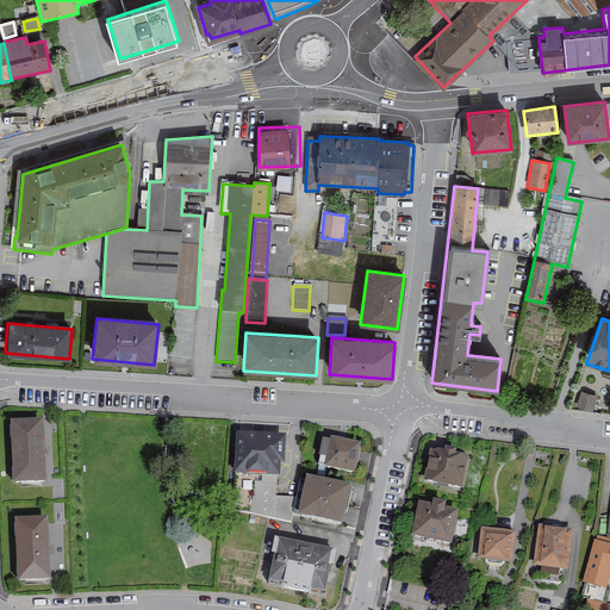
[(596,398),(583,394),(578,409),(591,412),(596,398)]
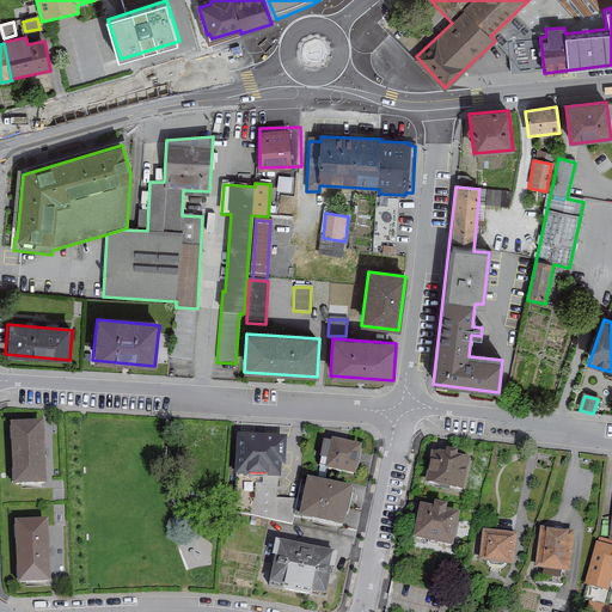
[(47,488),(43,426),(11,427),(13,489),(47,488)]
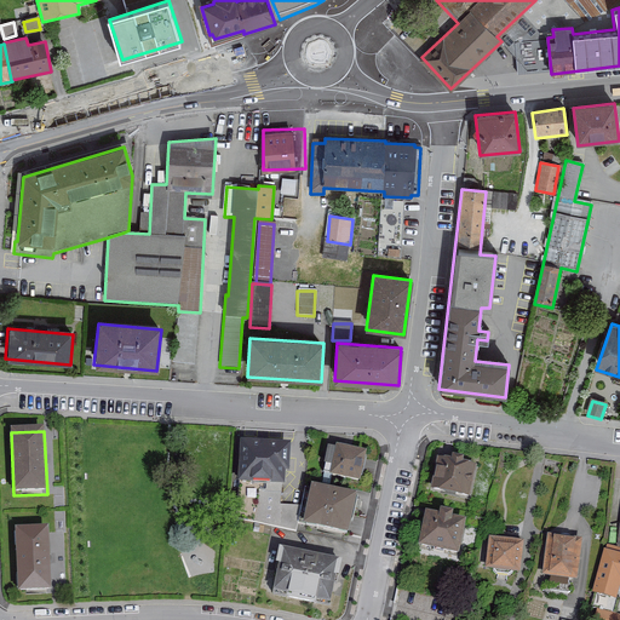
[(288,476),(288,447),(241,446),(240,487),(283,488),(283,475),(288,476)]
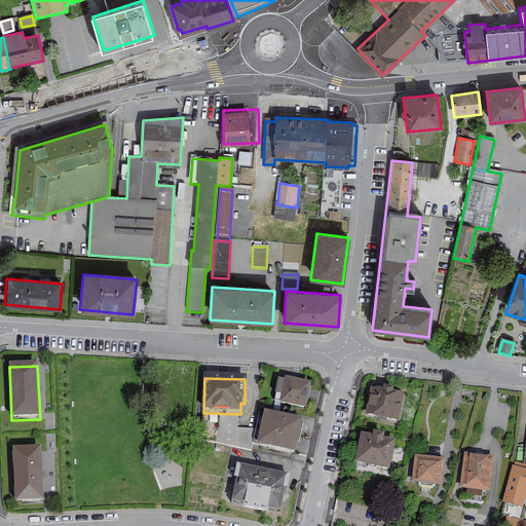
[(309,386),(285,381),(279,407),(304,412),(309,386)]
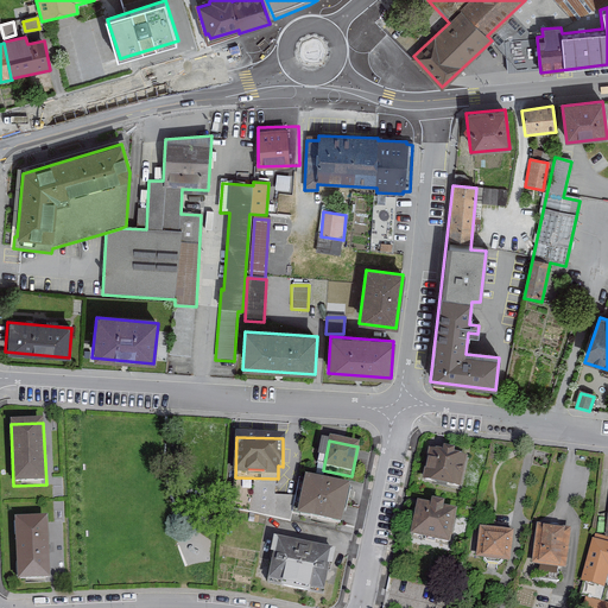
[(458,492),(466,460),(453,457),(454,454),(443,451),(443,455),(429,451),(422,483),(458,492)]
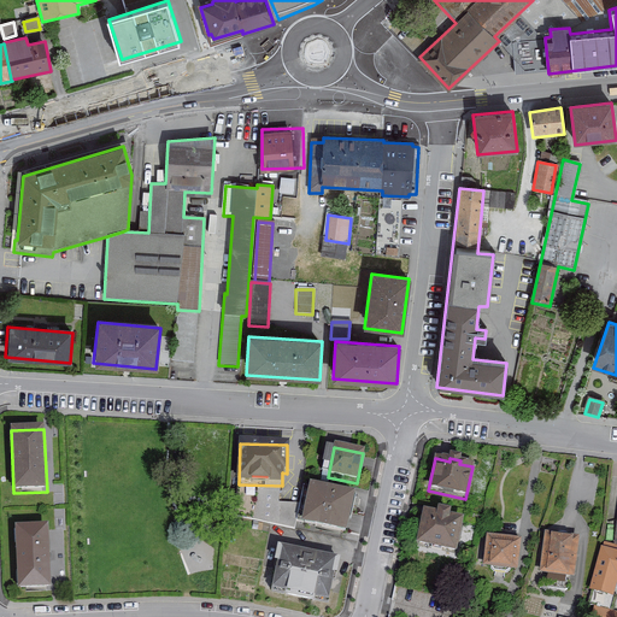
[(346,536),(354,497),(310,487),(301,528),(346,536)]
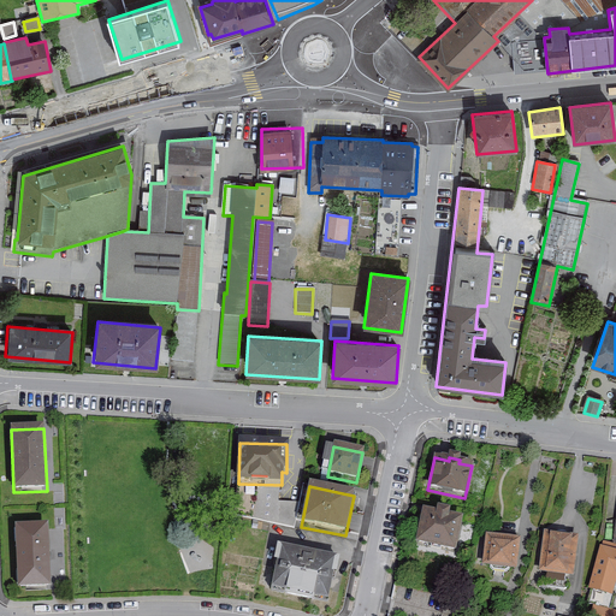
[(454,554),(461,522),(448,520),(448,515),(438,514),(438,517),(424,514),(416,545),(454,554)]
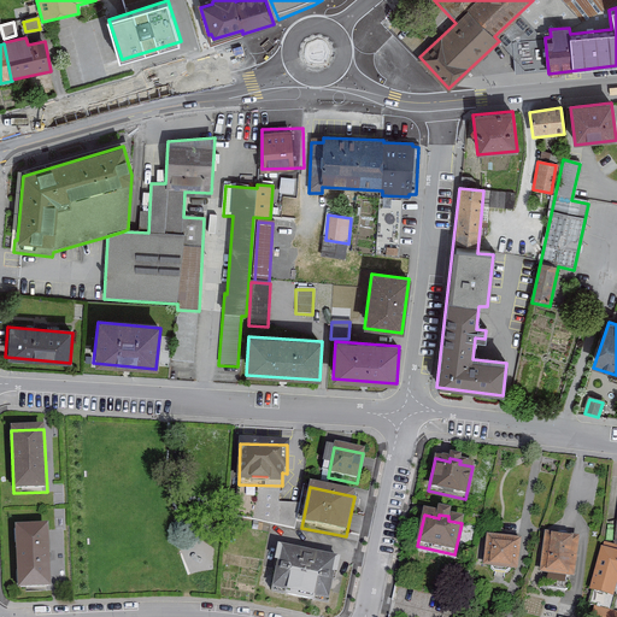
[(48,592),(46,528),(16,529),(17,592),(48,592)]
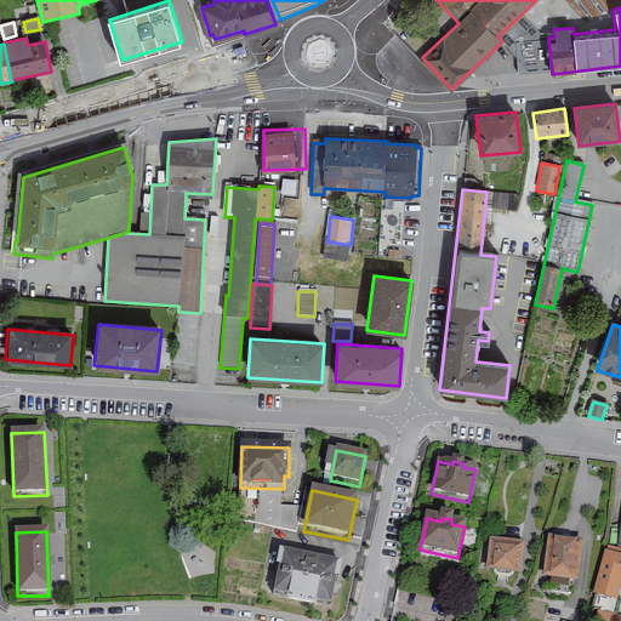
[(584,539),(550,535),(545,574),(577,577),(584,539)]
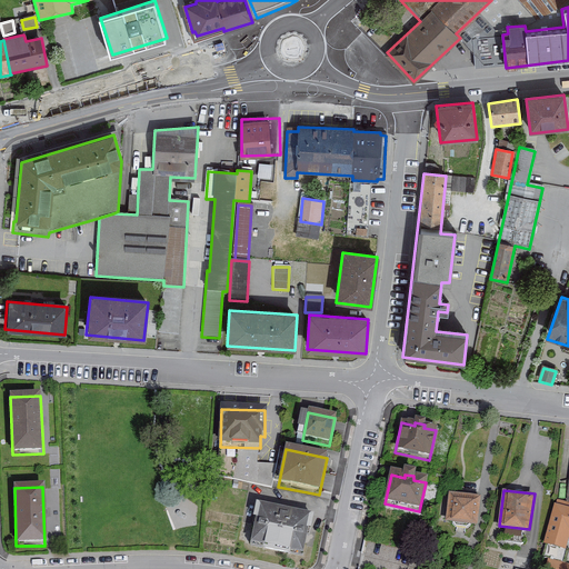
[(479,500),(449,496),(445,525),(475,529),(479,500)]
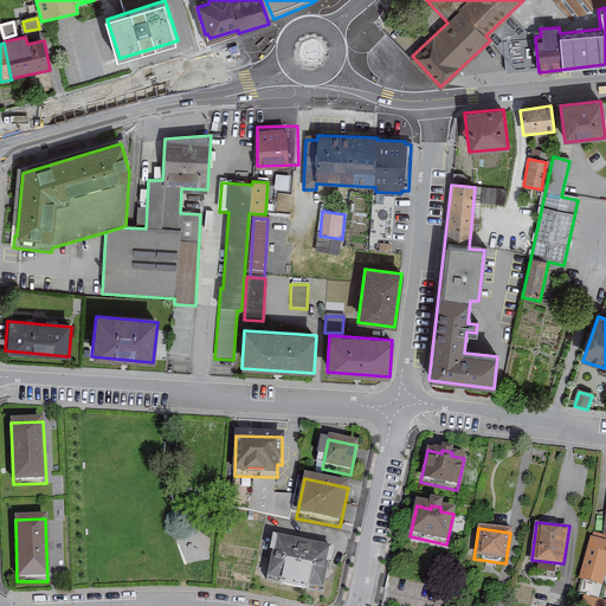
[(324,569),(328,550),(271,540),(268,560),(271,561),(266,585),(322,595),(327,569),(324,569)]
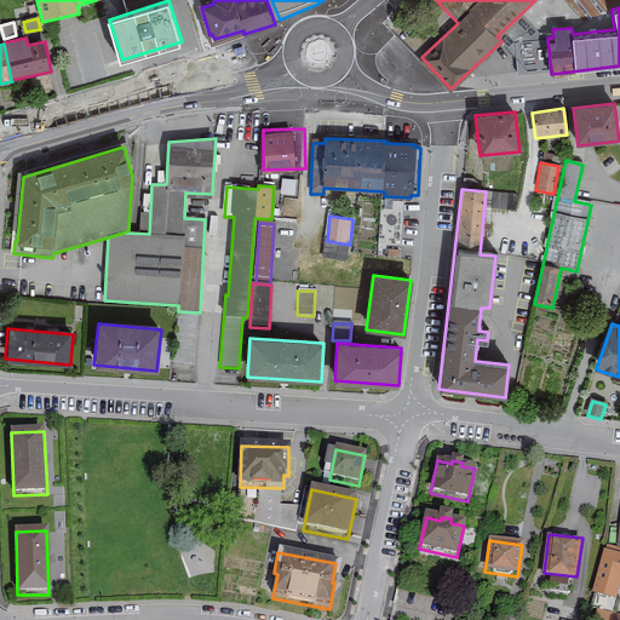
[(619,556),(603,552),(591,596),(616,603),(619,590),(619,556)]
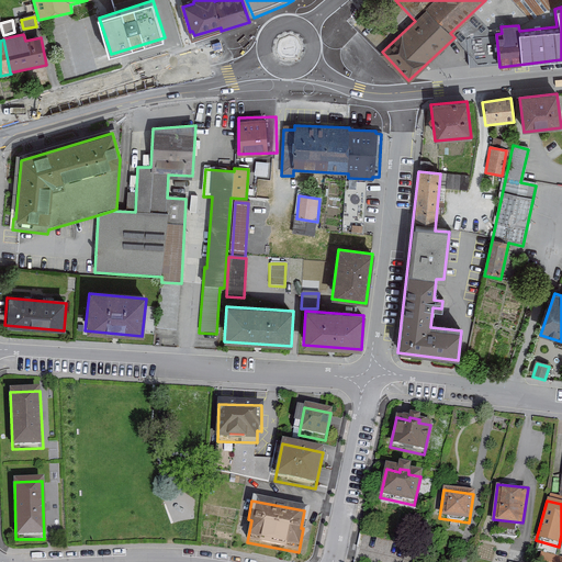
[(542,561),(561,561),(561,553),(542,552),(542,561)]
